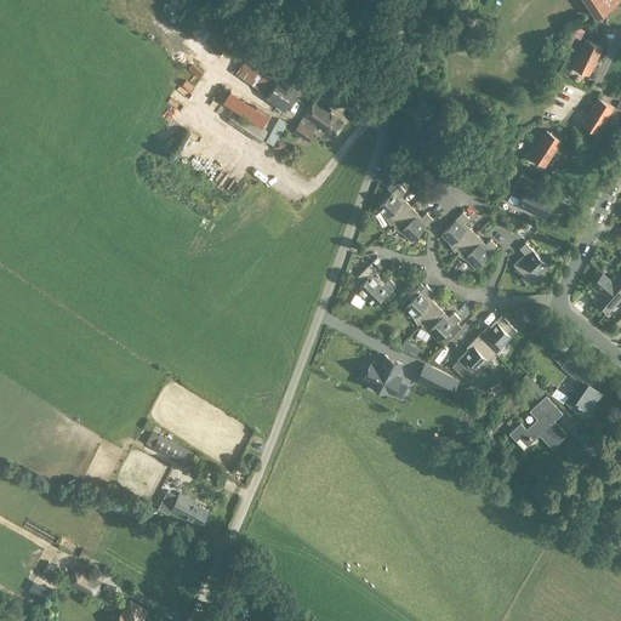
[(584,0),(596,17),(607,11),(620,3),(620,1),(619,0),(584,0)]
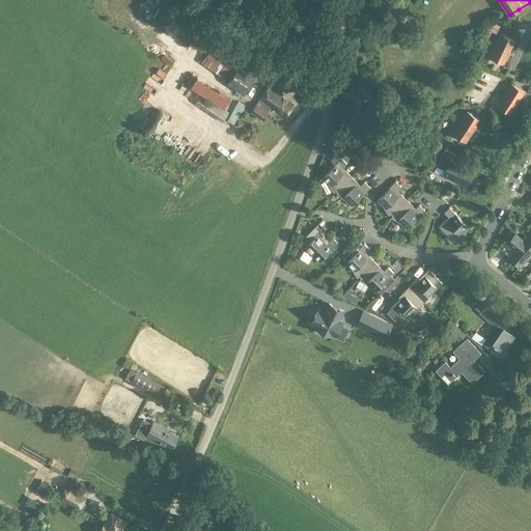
[(488,30),(496,33),(499,26),(492,22),(488,30)]
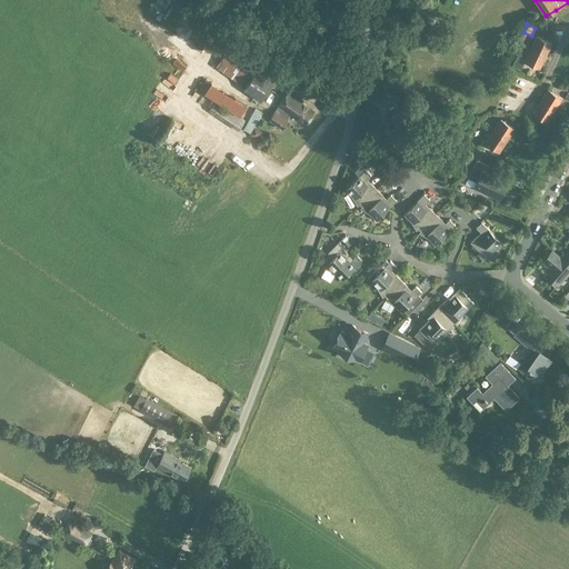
[(551,43),(537,36),(530,49),(546,56),(551,43)]
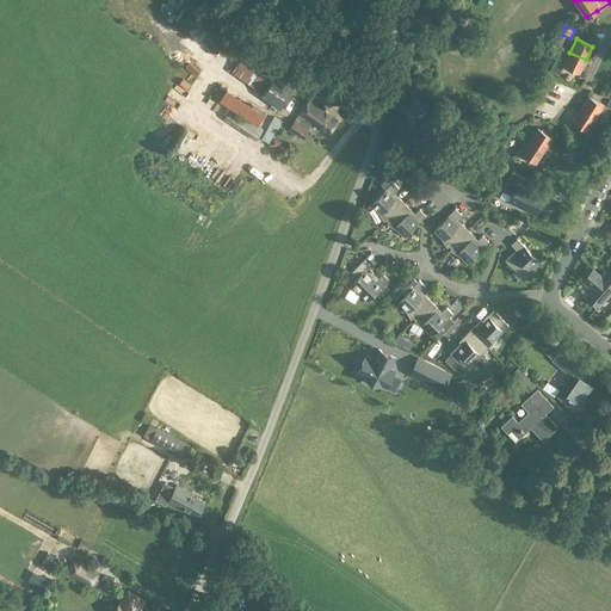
[(563,66),(580,74),(586,60),(569,53),(563,66)]
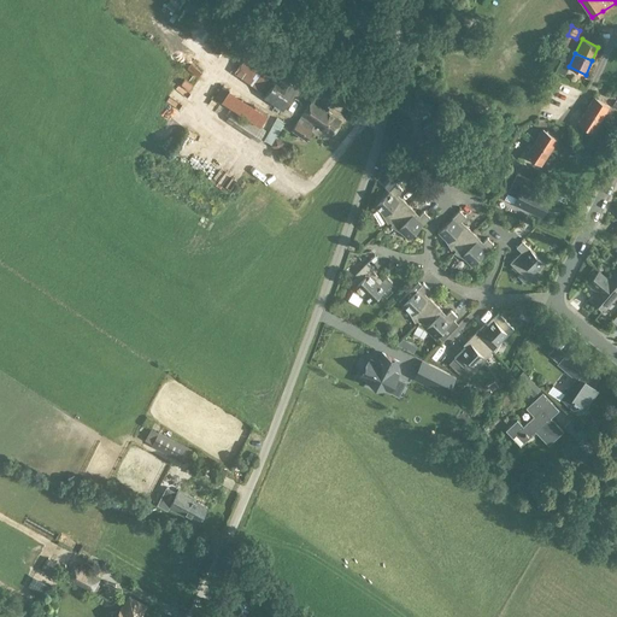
[(274,71),(247,54),(235,72),(260,90),(274,71)]
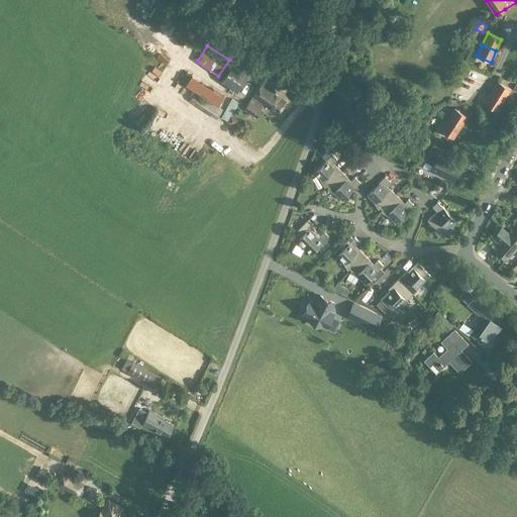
[(222,82),(237,92),(249,74),(234,64),(222,82)]
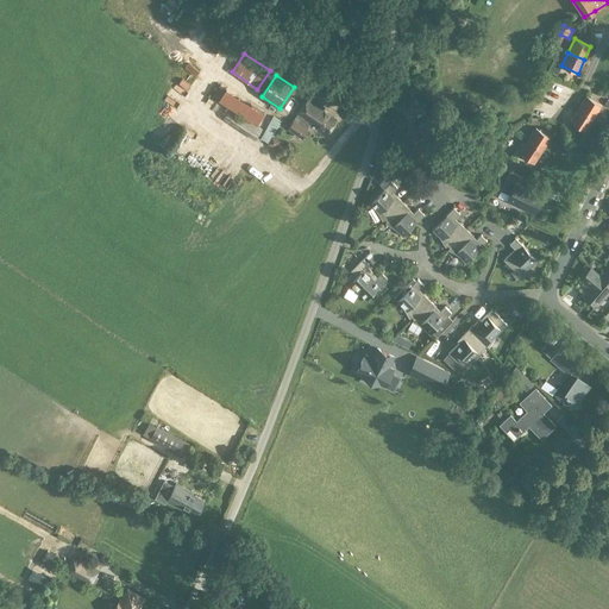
[(226,89),(219,100),(257,125),(264,114),(226,89)]
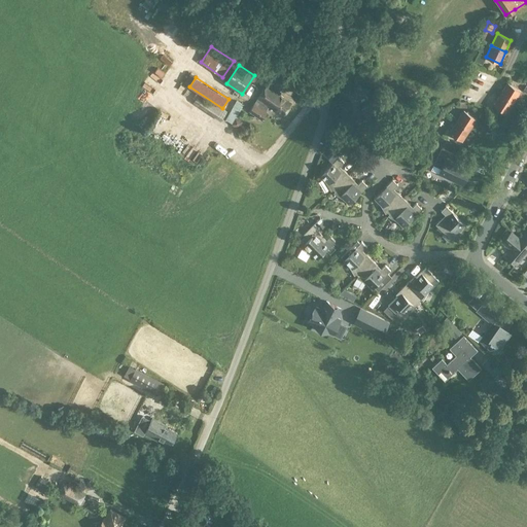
[(507,83),(500,94),(514,102),(521,92),(507,83)]
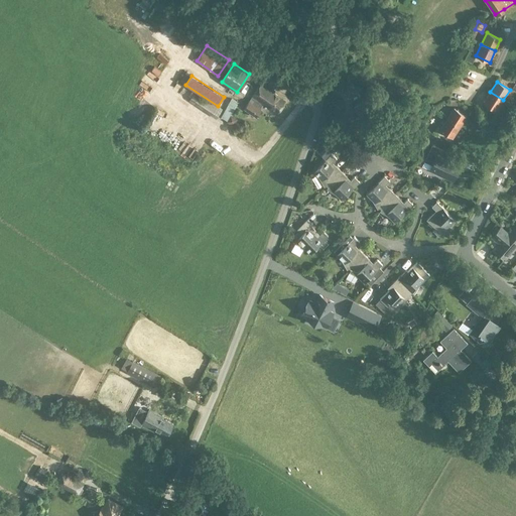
[(257,118),(261,111),(260,109),(264,103),(278,112),(285,101),(274,93),(275,92),(262,83),(251,99),(255,102),(253,105),(249,102),(244,109),(257,118)]
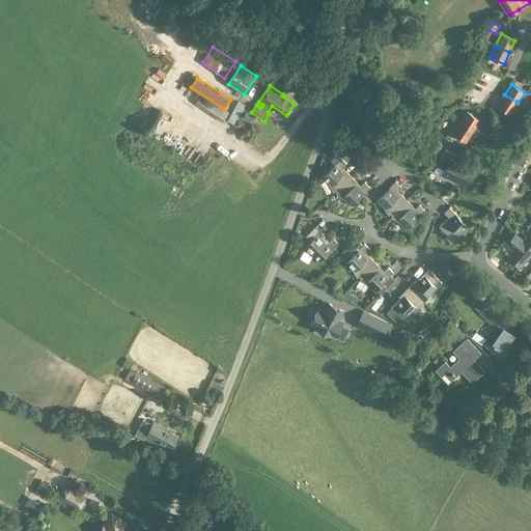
[(497,106),(510,114),(518,103),(504,94),(497,106)]
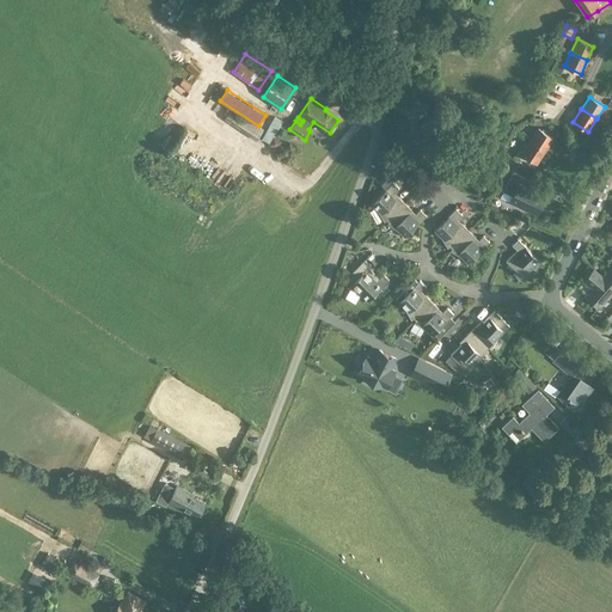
[(231,123),(251,136),(257,127),(238,114),(231,123)]
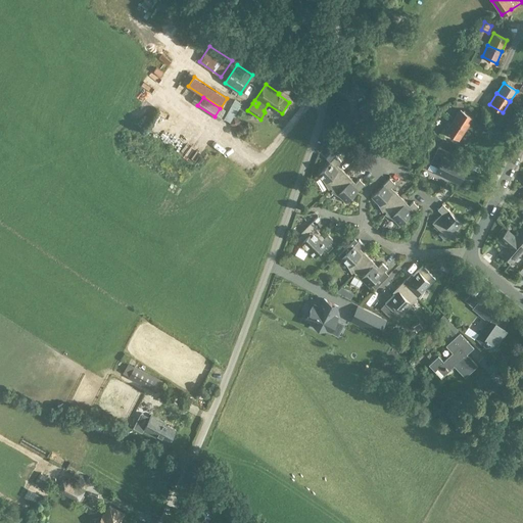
[(235,101),(225,120),(231,124),(241,104),(235,101)]
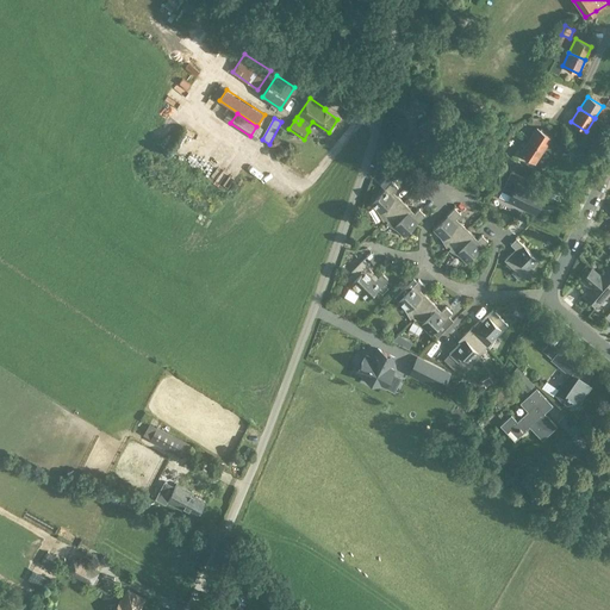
[(415,144),(417,148),(412,150),(415,155),(414,155),(415,157),(416,157),(418,162),(431,155),(434,161),(440,159),(435,149),(440,147),(434,135),(439,132),(433,120),(418,128),(422,135),(425,134),(428,138),(424,139),(415,144)]
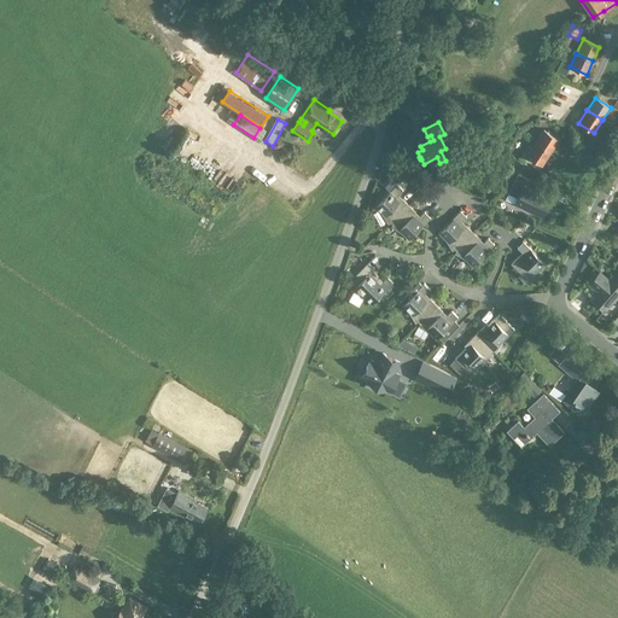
[(559,140),(544,130),(536,143),(551,153),(559,140)]
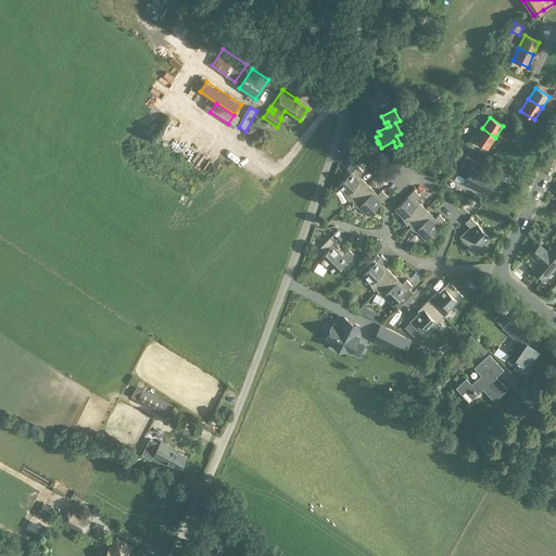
[(200,121),(197,126),(209,134),(212,128),(200,121)]
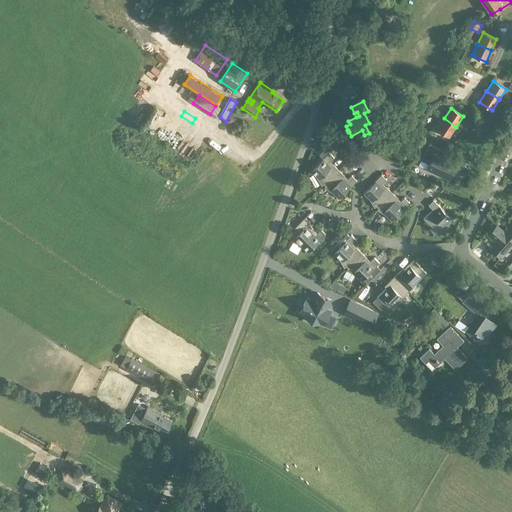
[(488,116),(484,114),(480,122),(484,124),(488,116)]
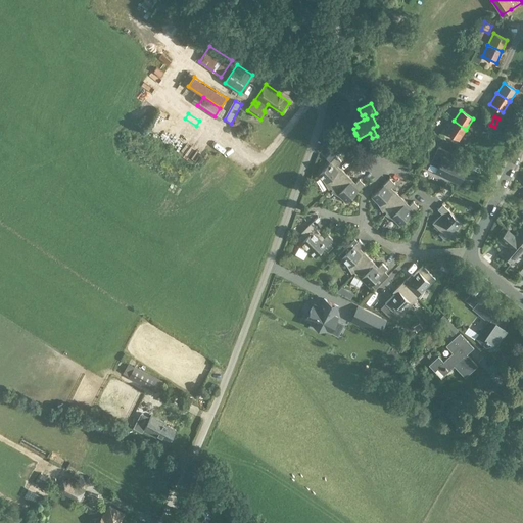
[(445,132),(459,140),(466,130),(454,121),(445,132)]
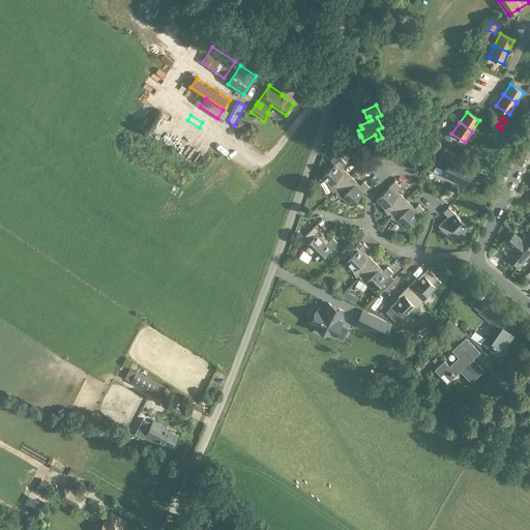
[(164,135),(169,138),(176,127),(171,124),(164,135)]
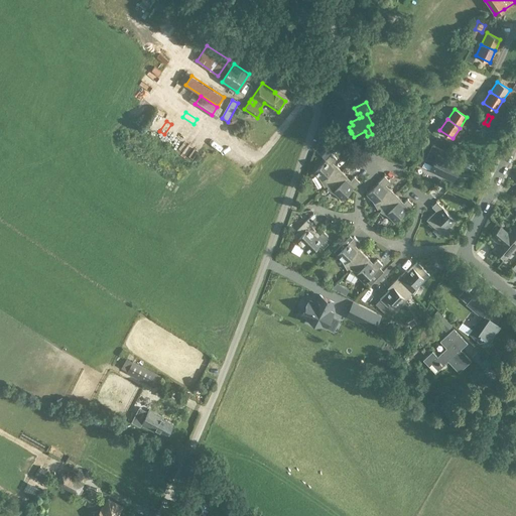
[(446,152),(432,145),(424,161),(432,165),(430,170),(450,180),(453,181),(457,173),(461,166),(443,158),(446,152)]
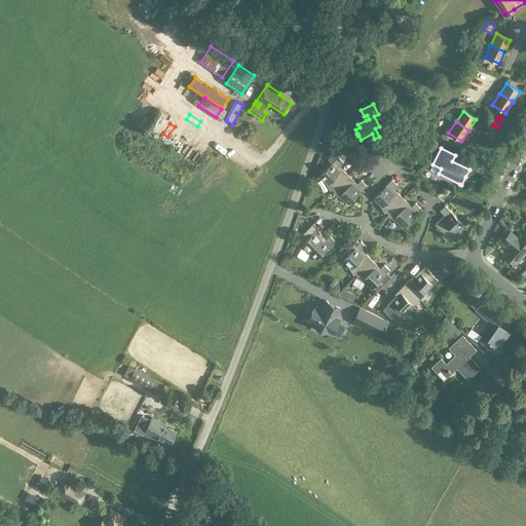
[(320,176),(325,182),(331,191),(333,189),(334,190),(348,176),(342,170),(342,171),(338,167),(343,162),(338,157),(334,153),(329,159),(332,163),(320,176)]
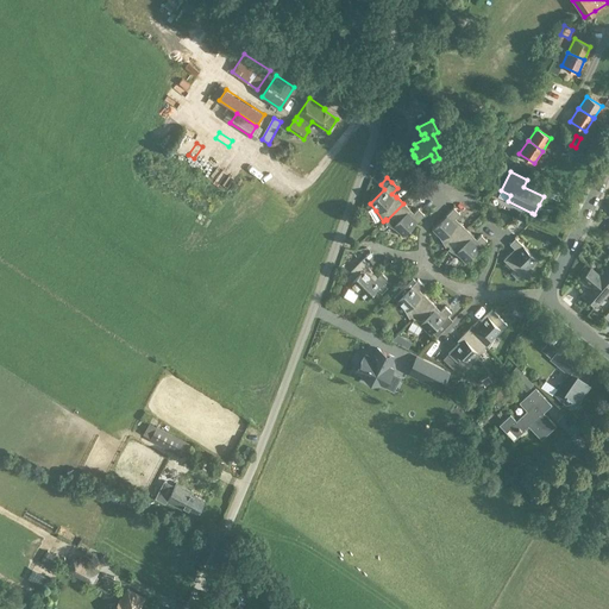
[(387,221),(385,224),(396,230),(403,237),(425,215),(419,209),(413,214),(409,211),(410,209),(403,203),(387,220),(387,221)]
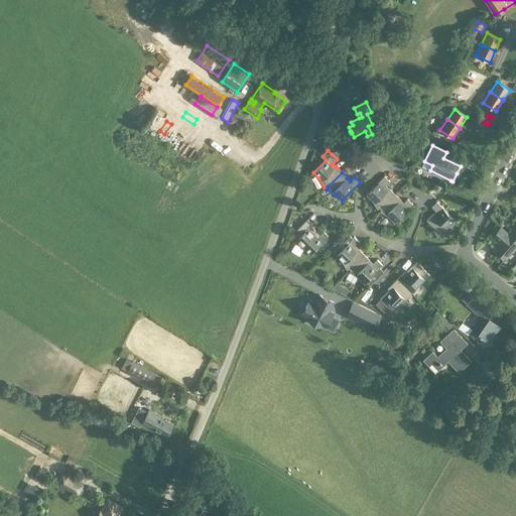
[(388,189),(385,186),(390,181),(385,176),(366,195),(372,201),(377,210),(380,208),(380,209),(395,195),(389,188),(388,189)]
